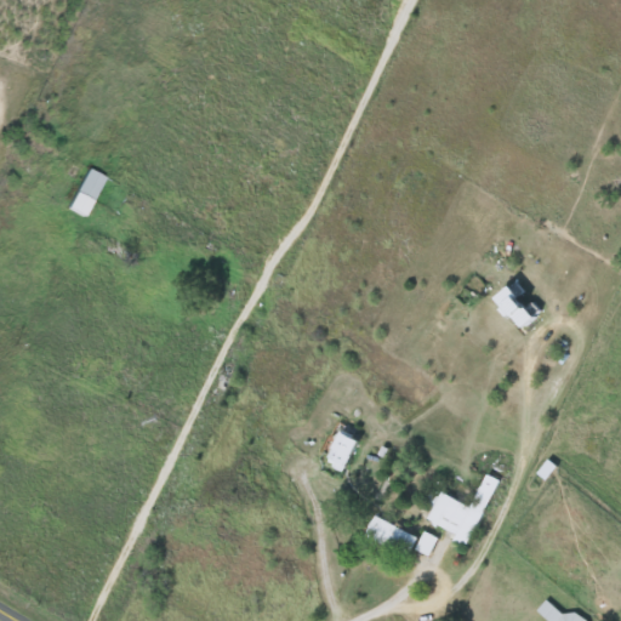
[(67,210),(87,169),(106,178),(84,218),(67,210)]
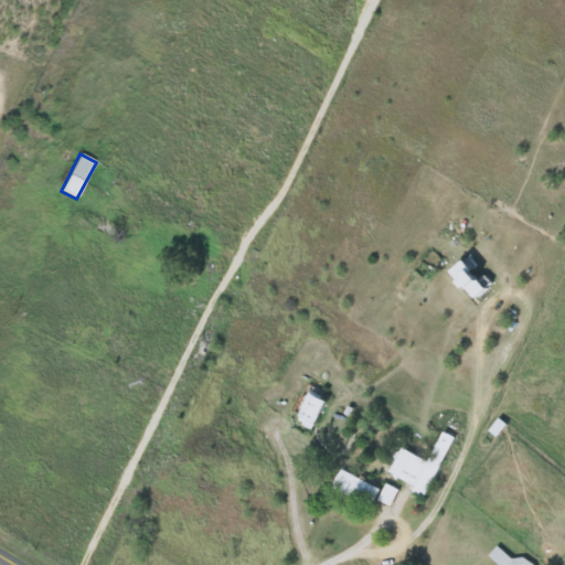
[(299,417),(320,395),(333,407),(311,429),(299,417)]
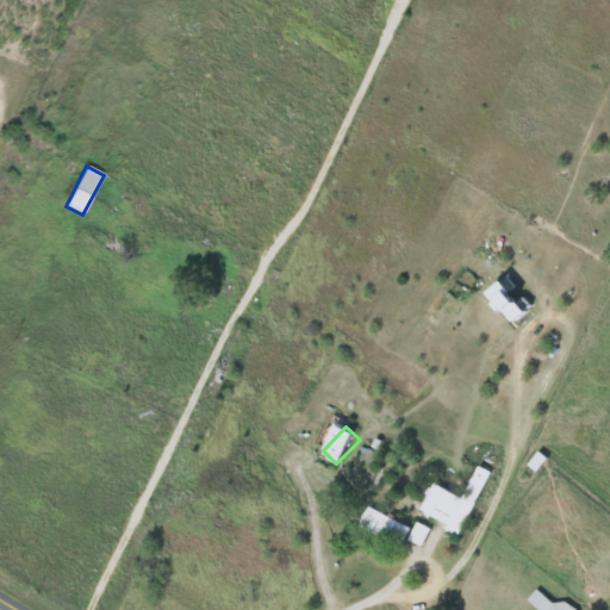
[(460,537),(447,531),(449,526),(419,510),(433,483),(465,499),(481,467),(492,472),(460,537)]
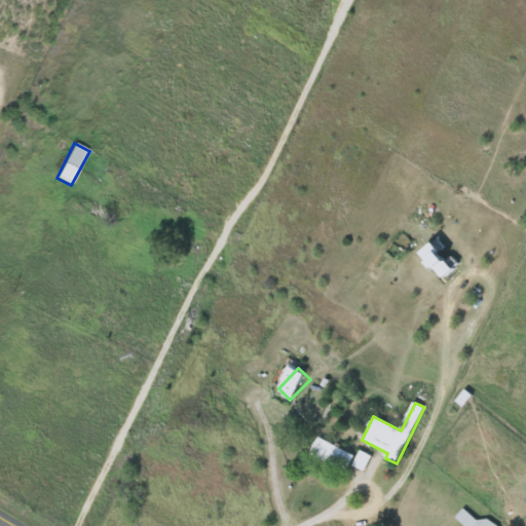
[(364,475),(312,450),(320,438),(359,456),(361,451),(372,456),(364,475)]
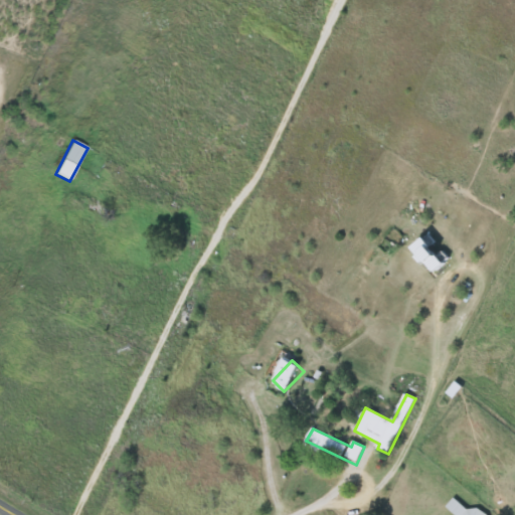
[(482,508),(483,514),(450,514),(449,502),(463,499),(465,510),(482,508)]
